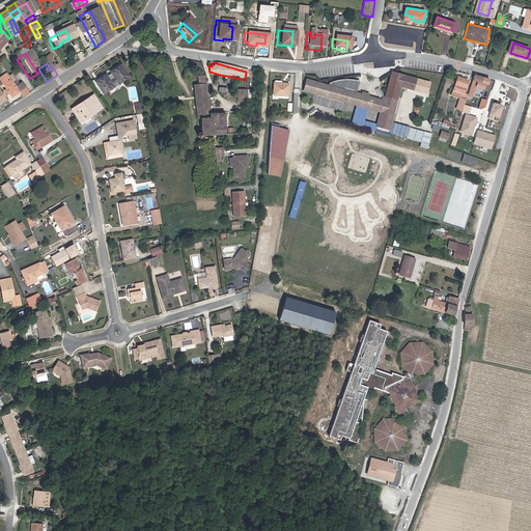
[(91,85),(99,96),(127,80),(118,67),(109,74),(113,80),(108,83),(104,77),(91,85)]
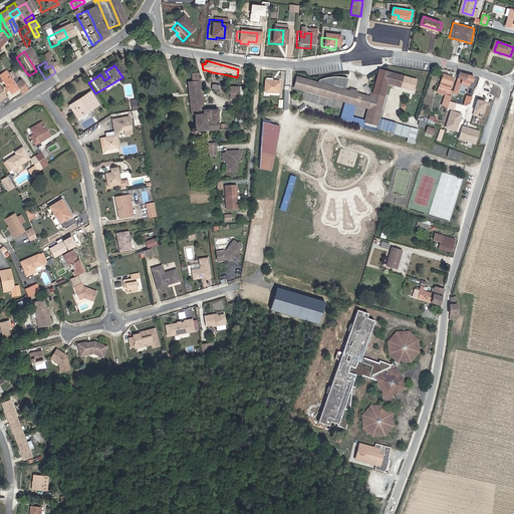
[(354,101),(356,102),(368,104),(365,118),(376,121),(378,114),(380,108),(384,92),(386,92),(389,80),(400,83),(403,72),(379,66),(378,66),(371,94),(355,90),(352,101),(354,101)]
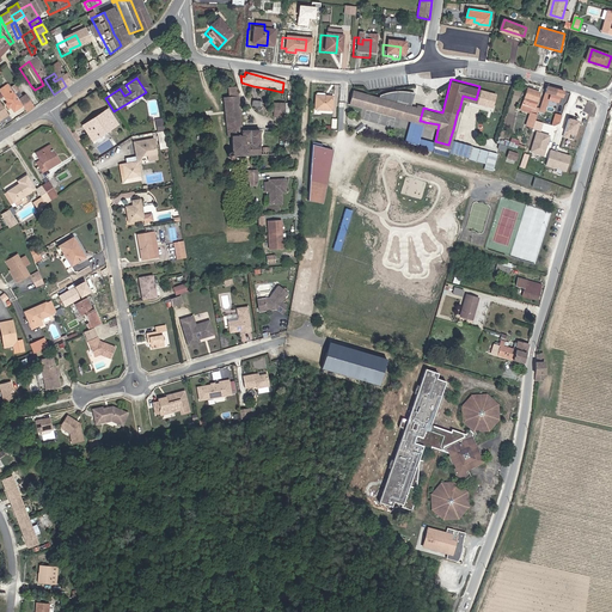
[(545,87),(536,116),(543,118),(550,95),(561,98),(562,92),(545,87)]
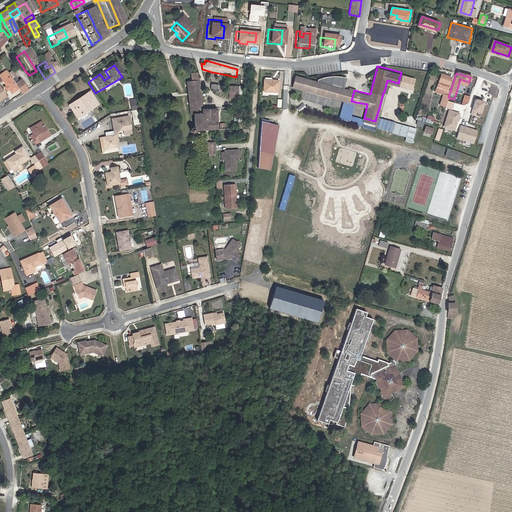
[(316,81),(294,76),(292,87),(344,99),(347,88),(342,87),(341,74),(337,74),(332,74),(328,74),(324,75),(320,76),(316,78),(316,81)]
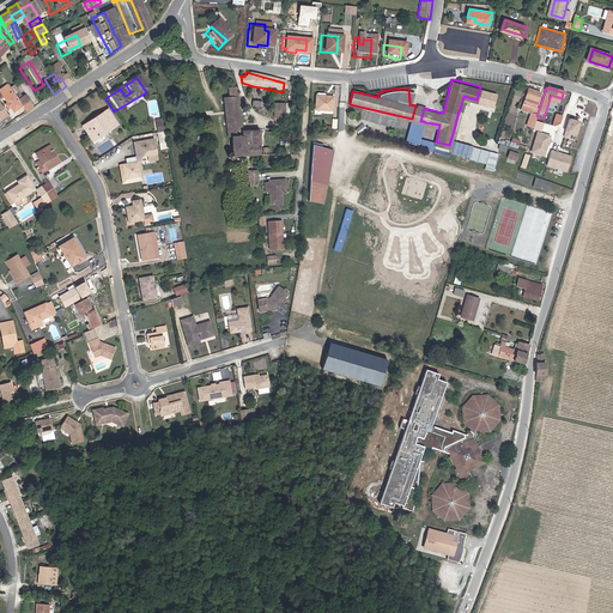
[(8,117),(17,111),(8,101),(4,93),(1,90),(0,91),(0,107),(1,108),(4,113),(8,117)]
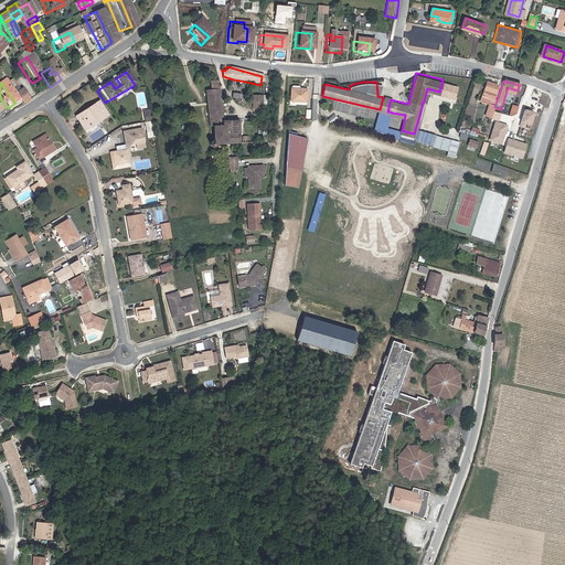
[(479,99),(490,103),(496,88),(483,84),(479,99)]
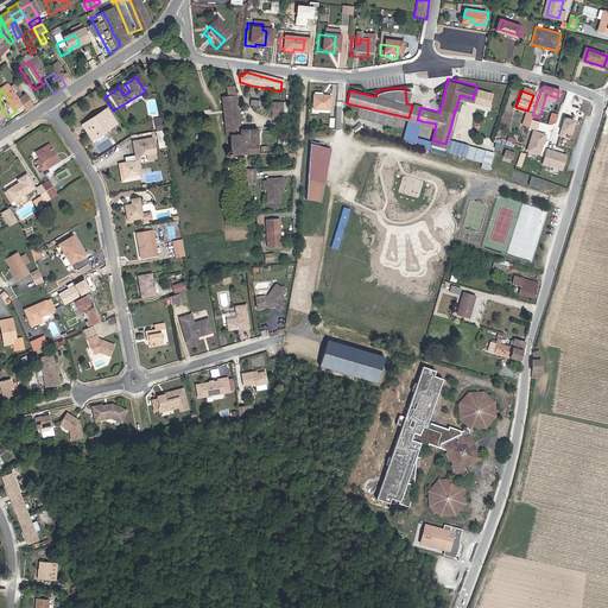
[(228,153),(240,152),(240,151),(240,149),(239,134),(236,134),(236,133),(236,132),(236,128),(232,92),(225,92),(225,96),(220,96),(222,134),(226,134),(227,147),(225,149),(222,150),(222,152),(223,153),(225,154),(226,154),(228,153)]
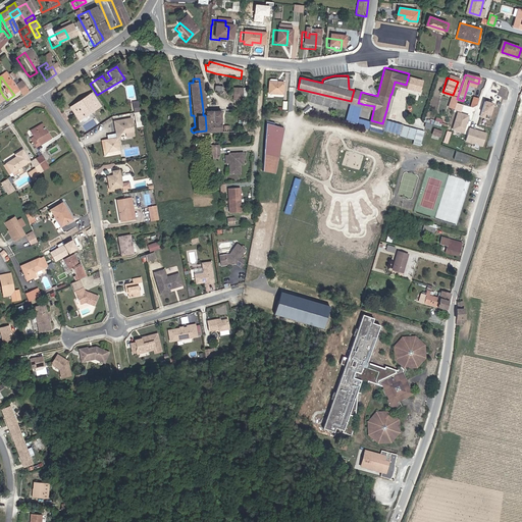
[(277,84),(268,83),(268,93),(282,93),(283,83),(278,82),(277,84)]
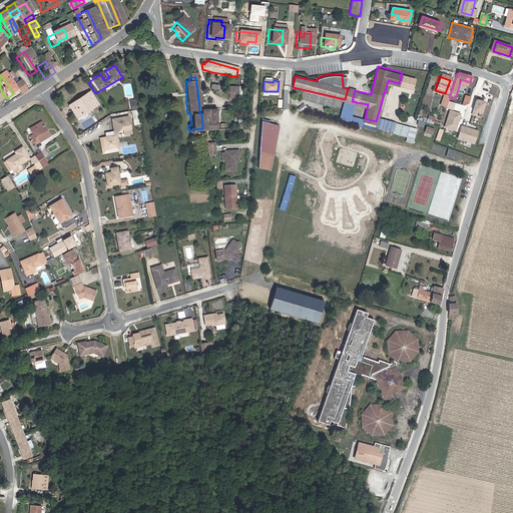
[(14,93),(17,98),(19,97),(23,94),(16,84),(13,86),(9,82),(7,84),(14,93)]
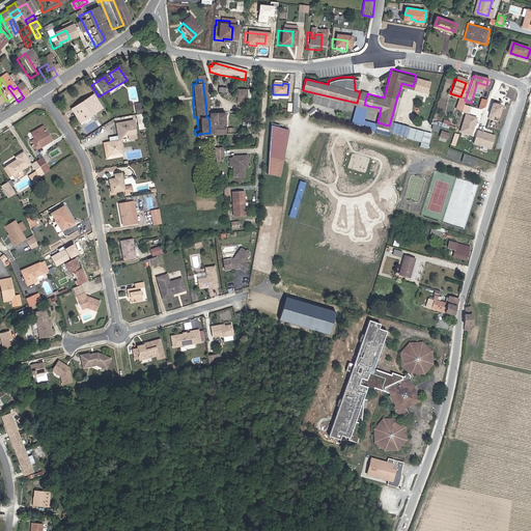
[(361,89),(360,91),(357,103),(364,105),(367,93),(368,90),(361,89)]
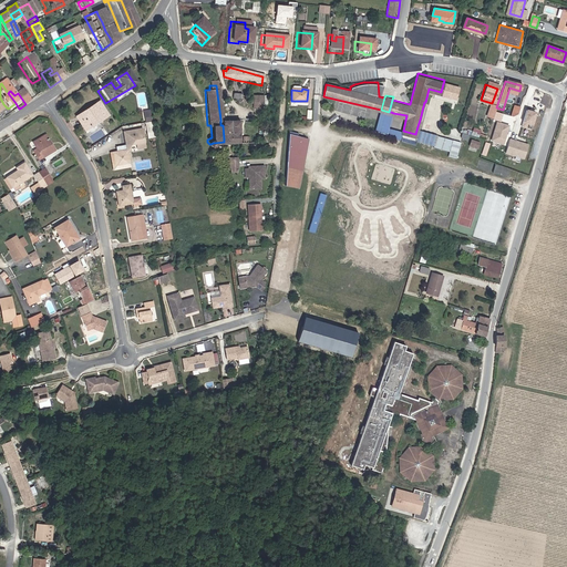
[(517,96),(514,103),(521,105),(524,98),(517,95),(517,96)]
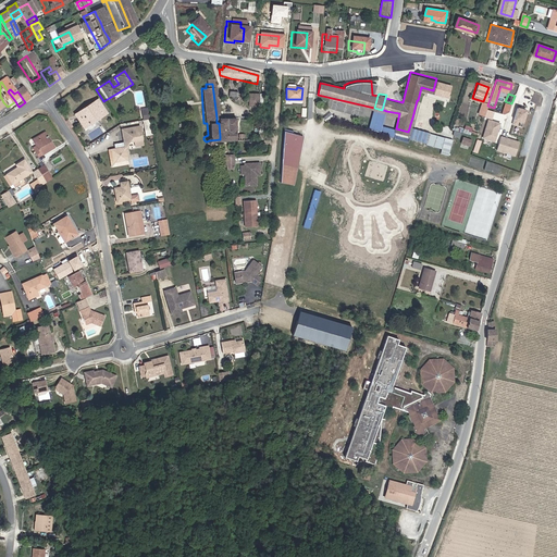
[(78,114),(85,124),(101,113),(95,101),(86,107),(86,109),(78,114)]
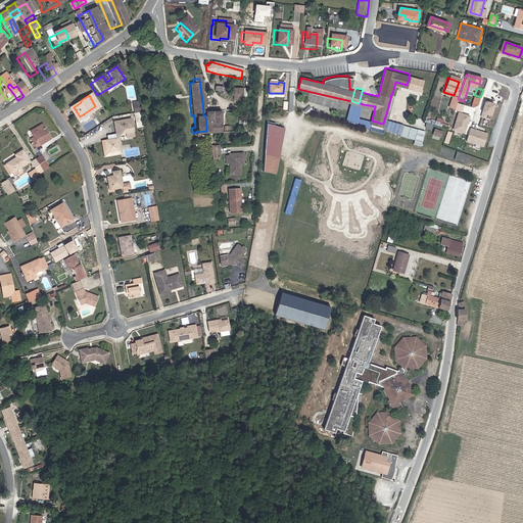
[(475,96),(472,105),(478,107),(481,98),(475,96)]
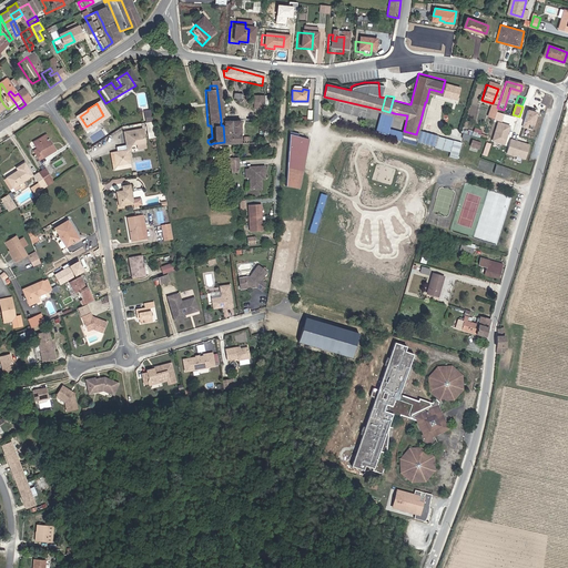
[(495,110),(490,108),(489,108),(485,119),(492,121),(495,110)]
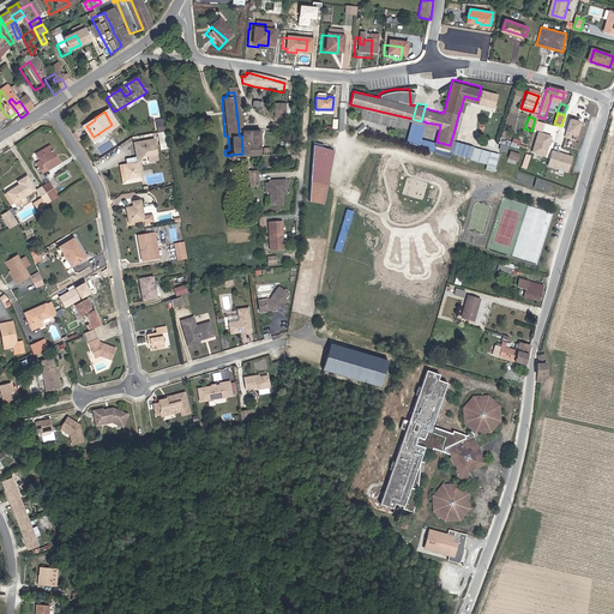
[(573,133),(582,136),(585,121),(571,116),(565,137),(572,138),(573,133)]
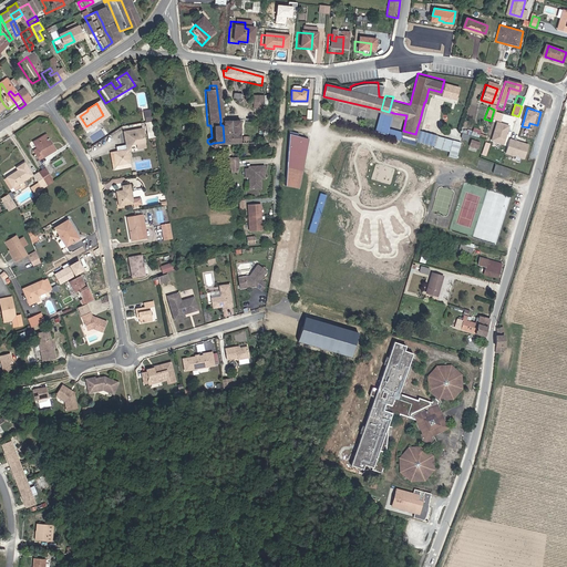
[(389,112),(381,110),(374,131),(387,133),(393,113),(391,112),(389,112)]
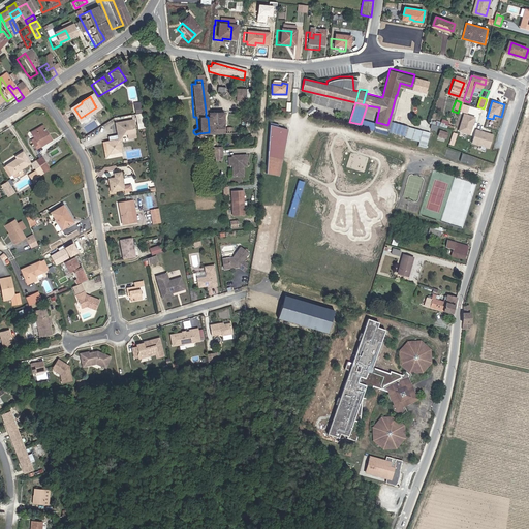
[(314,106),(309,111),(306,113),(309,117),(314,112),(316,111),(314,106)]
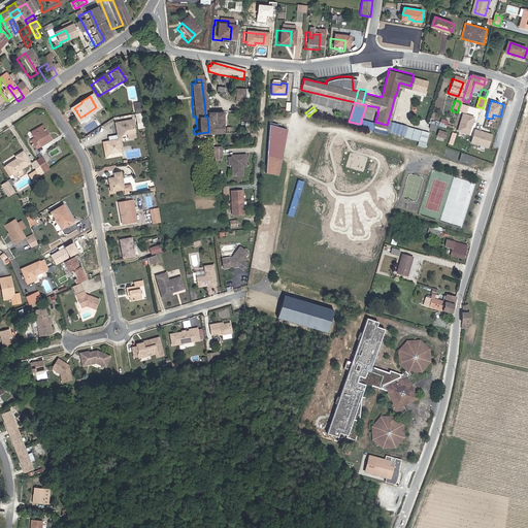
[(208,131),(208,132),(220,132),(221,131),(222,131),(220,111),(205,111),(205,114),(205,116),(205,117),(207,117),(208,129),(208,131)]
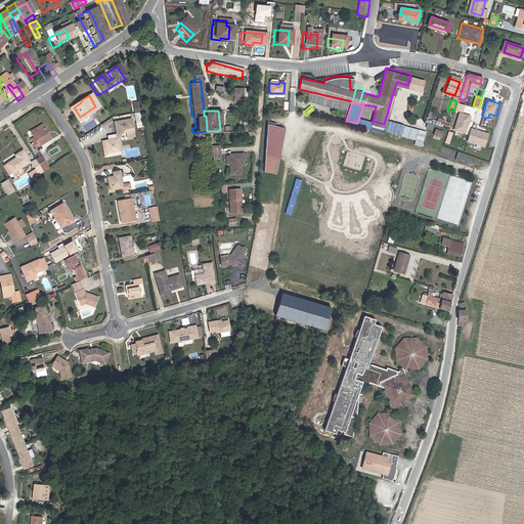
[(467,134),(473,116),(461,112),(454,130),(467,134)]
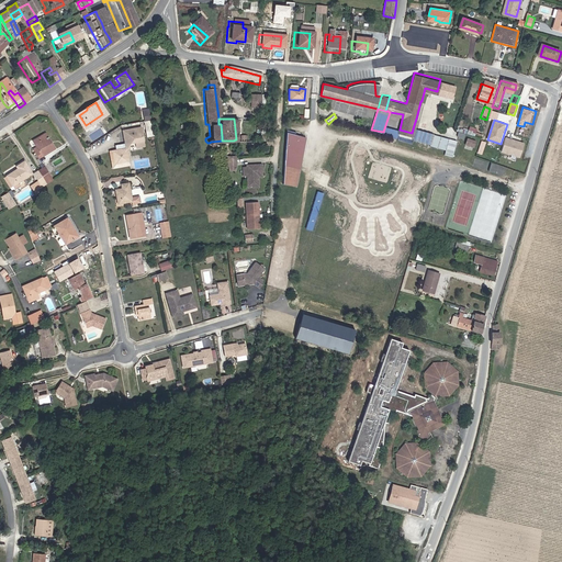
[(148,121),(121,125),(122,131),(141,128),(142,138),(145,137),(150,137),(149,127),(148,121)]
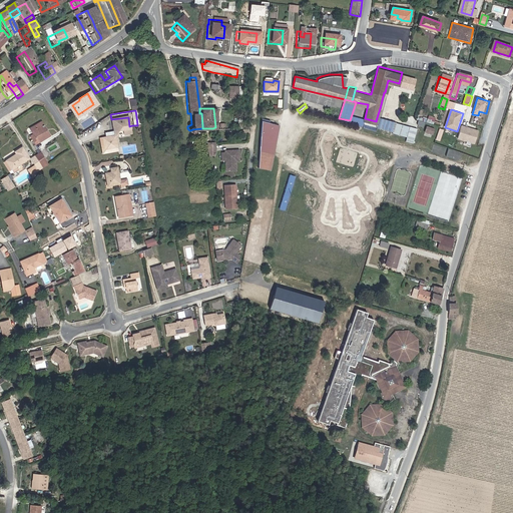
[(393,118),(381,115),(378,114),(376,124),(391,127),(393,118)]
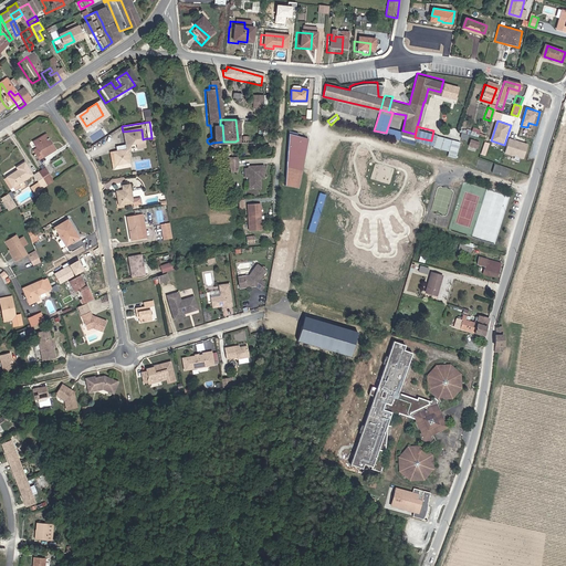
[(479,136),(481,129),(473,127),(471,134),(479,136)]
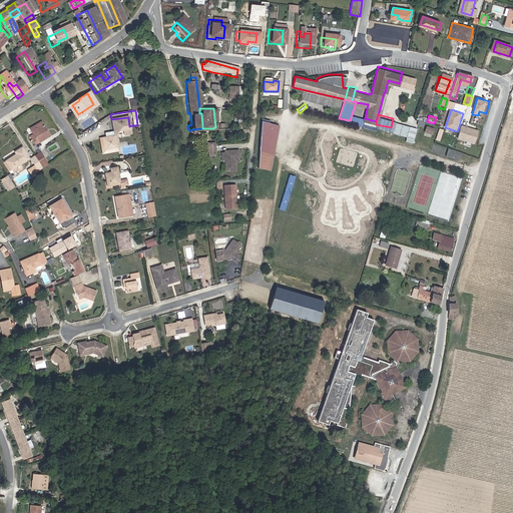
[(113,132),(100,133),(101,137),(102,149),(115,147),(114,136),(116,136),(116,131),(129,129),(129,126),(128,117),(111,119),(113,132)]
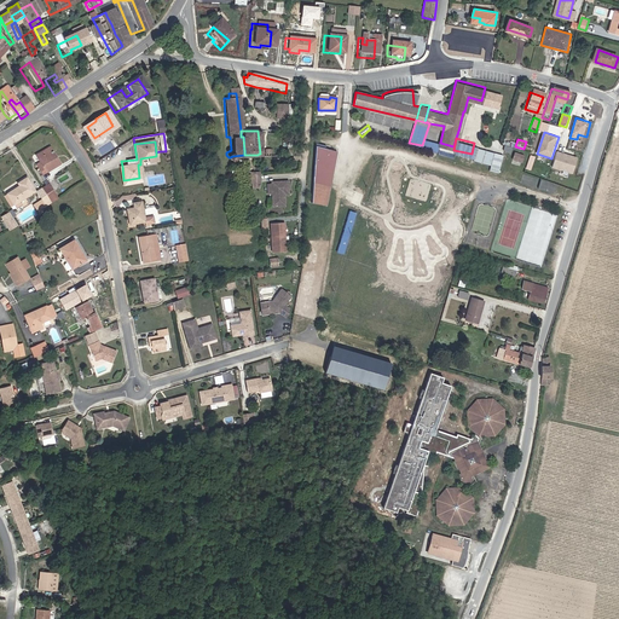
[(44,163),(39,167),(45,177),(50,173),(50,171),(62,162),(58,156),(57,157),(52,151),(52,149),(50,144),(36,152),(41,160),(44,163)]
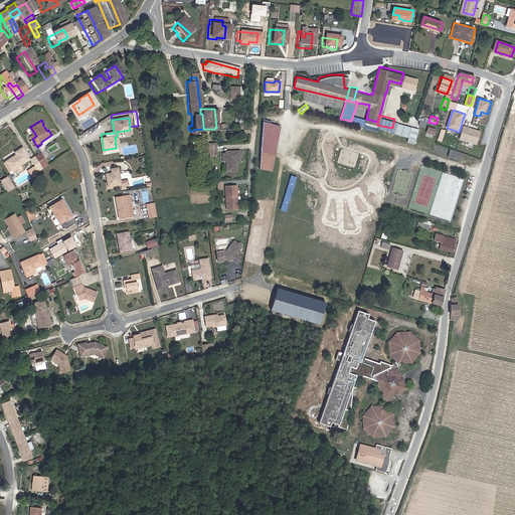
[(272,155),(277,128),(261,124),(260,154),(272,155)]
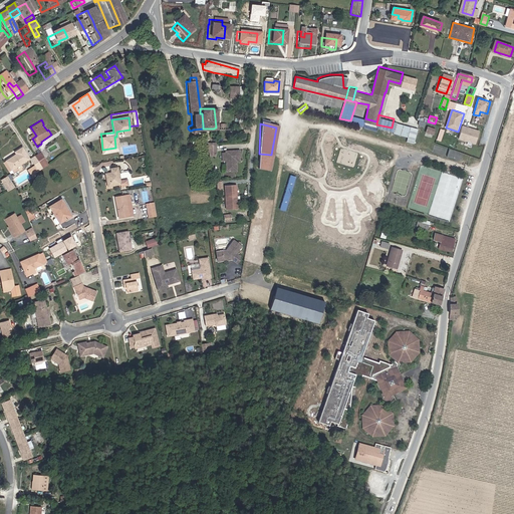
[(462,124),(458,139),(478,145),(482,130),(462,124)]
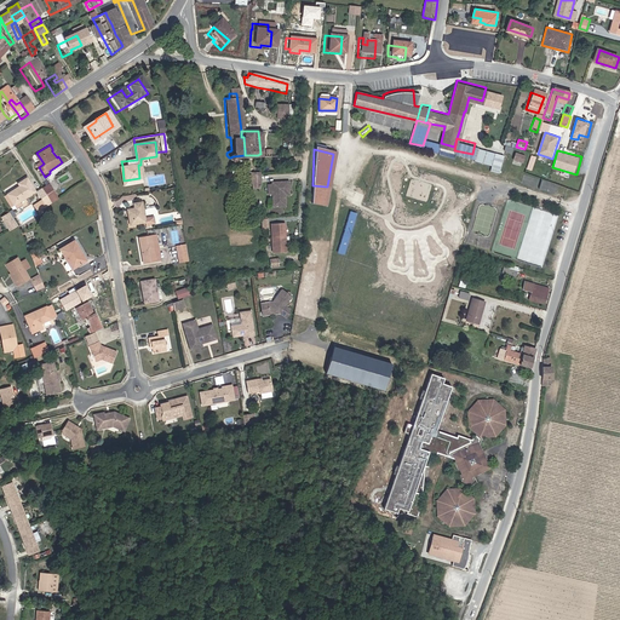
[(524,162),(527,154),(516,151),(515,160),(524,162)]
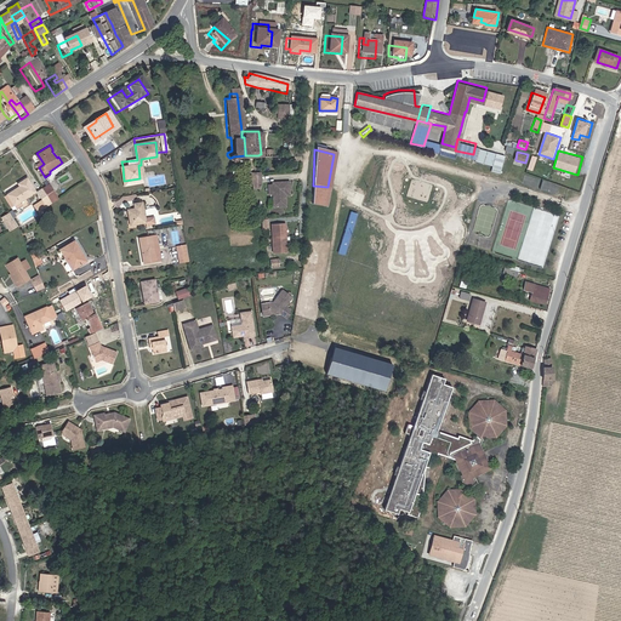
[(525,170),(530,172),(535,157),(530,154),(525,167),(525,170)]
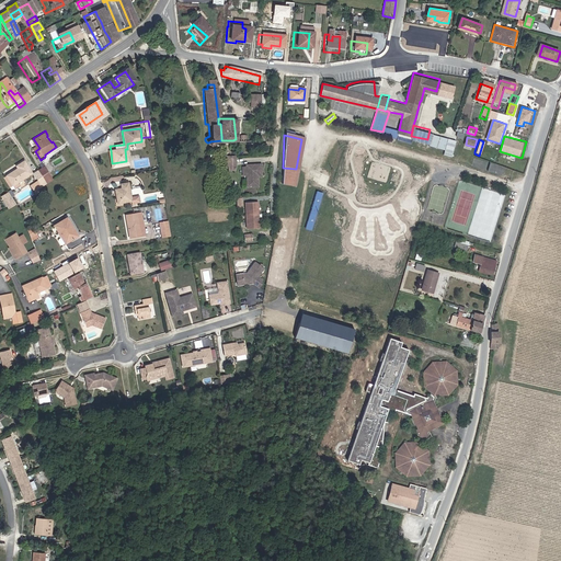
[(112,163),(111,150),(107,150),(110,168),(127,165),(126,161),(112,163)]
